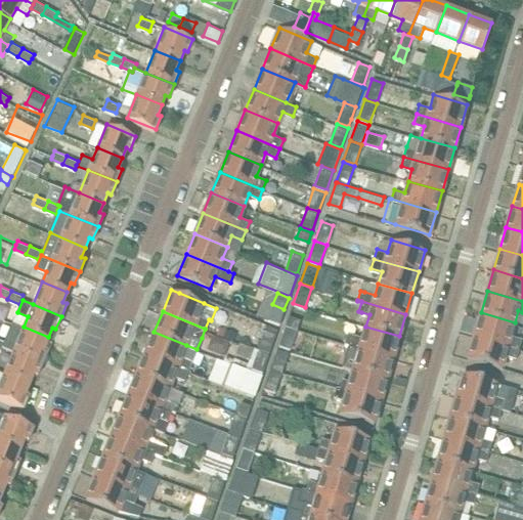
[(481,312),(475,334),(519,347),(522,337),(512,334),(515,322),(481,312)]
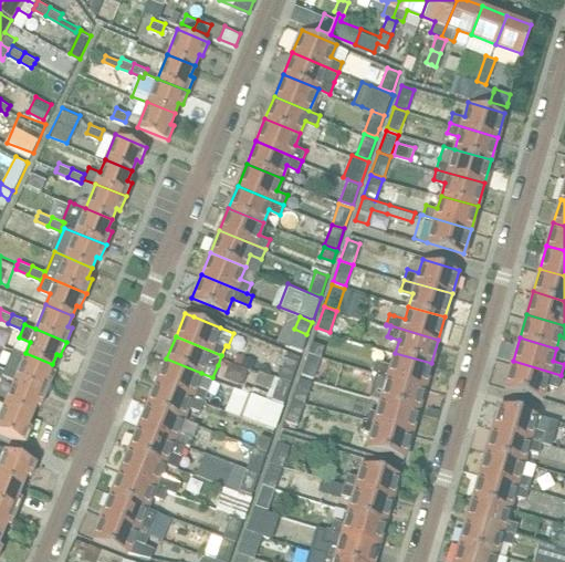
[(325,343),(313,339),(309,351),(321,355),(325,343)]
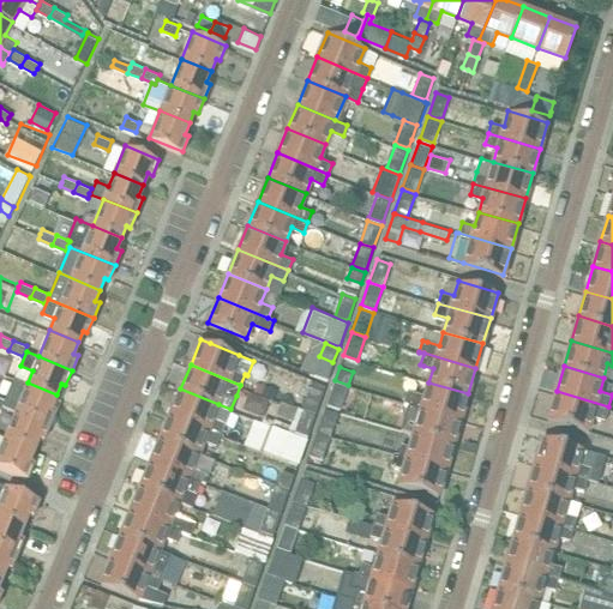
[(16,378),(5,404),(17,409),(49,423),(56,408),(52,406),(56,395),(28,383),(16,378)]
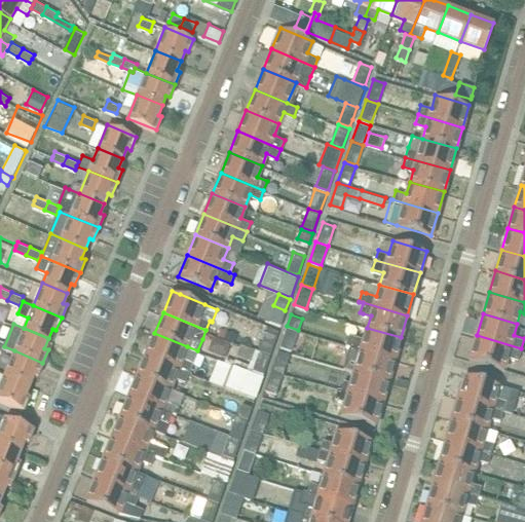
[(279,345),(292,349),(298,330),(287,326),(279,345)]
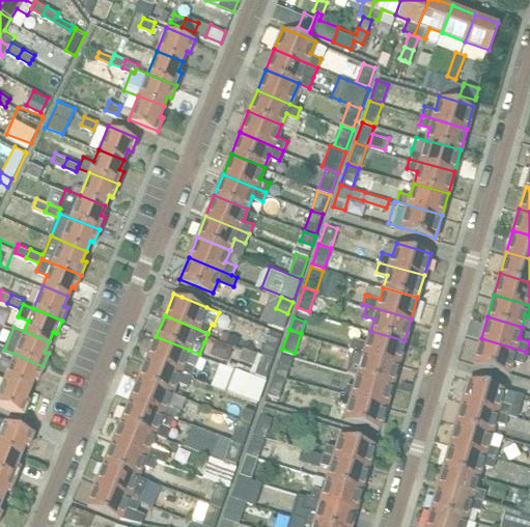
[(353,337),(350,348),(354,349),(398,362),(405,340),(370,331),(367,342),(357,339),(353,337)]
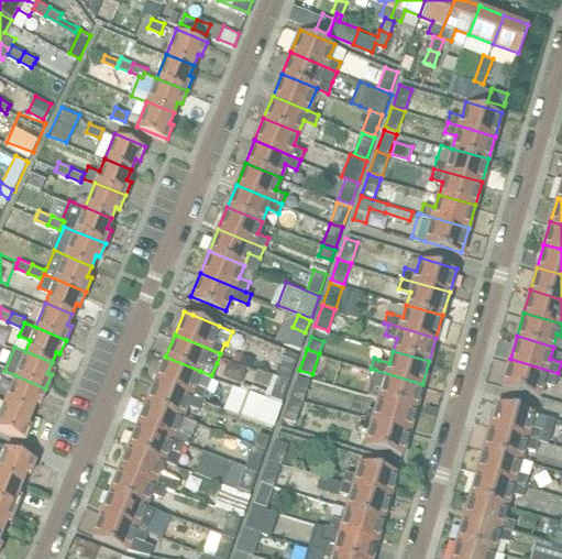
[(277,374),(289,379),(297,358),(285,353),(277,374)]
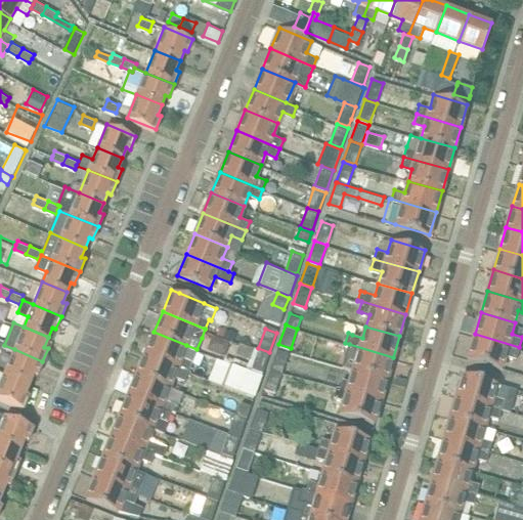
[(154,332),(145,352),(188,370),(192,360),(182,356),(186,345),(154,332)]
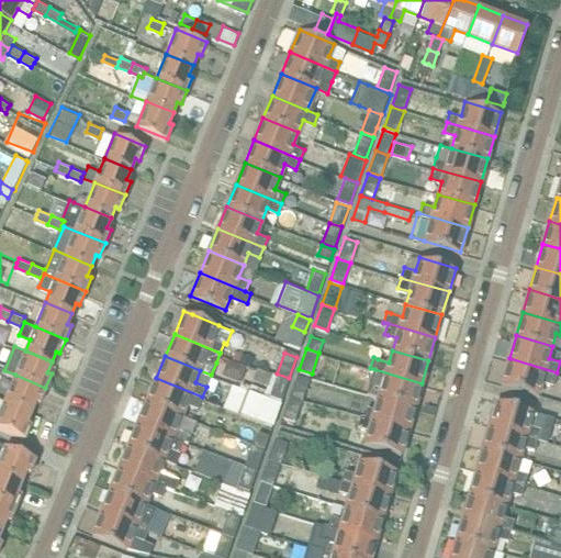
[(249,365),(232,358),(226,370),(245,377),(249,365)]
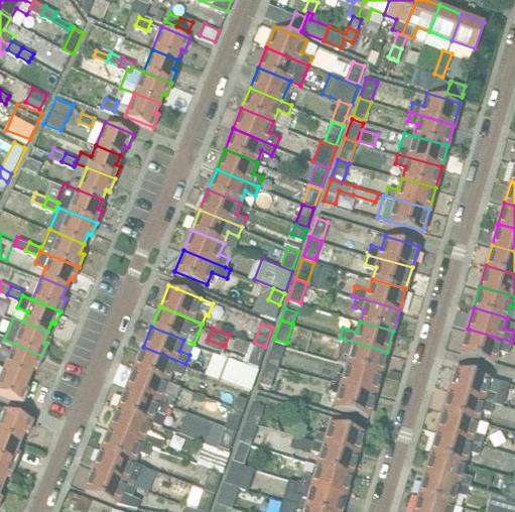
[(468,329),(461,351),(494,361),(498,348),(508,351),(511,342),(468,329)]
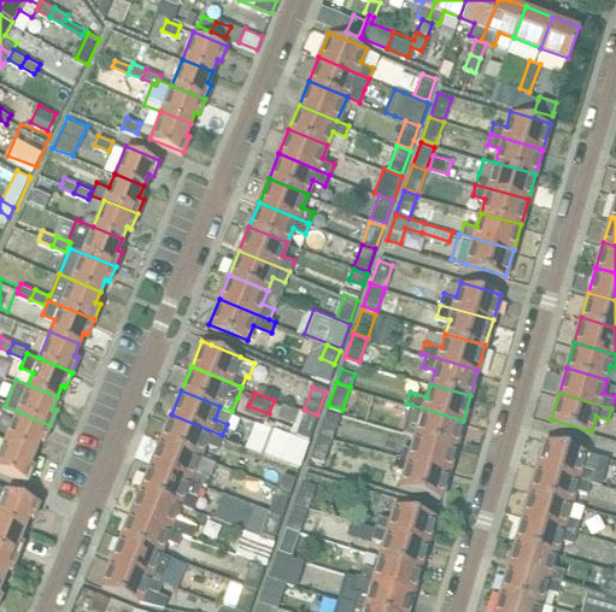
[(293,422),(299,407),(283,401),(277,416),(293,422)]
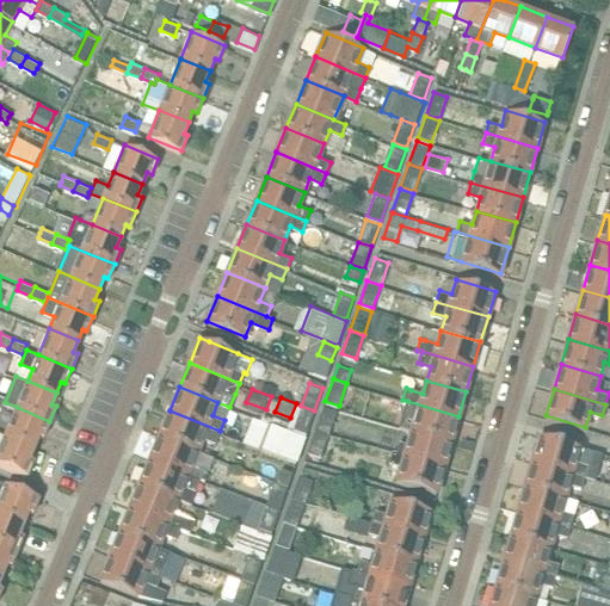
[(407,401),(404,412),(416,415),(412,430),(451,441),(458,416),(407,401)]
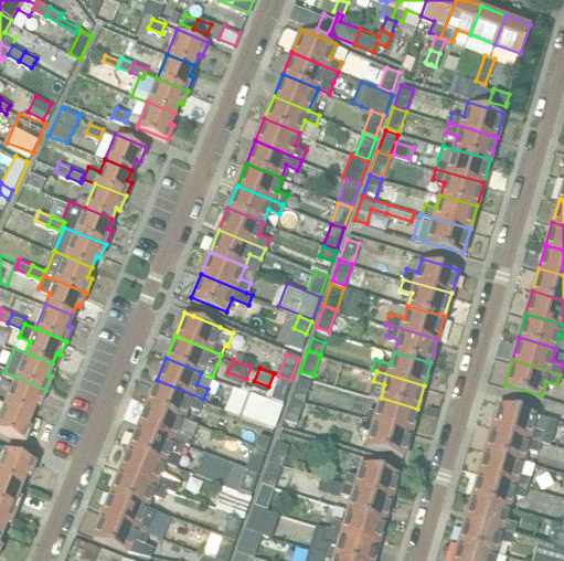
[(278,376),(270,397),(284,400),(290,380),(278,376)]
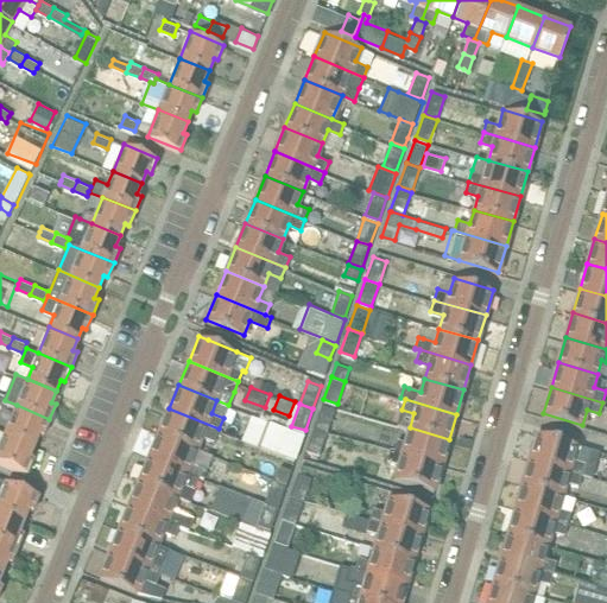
[(328,431),(335,408),(322,404),(314,426),(328,431)]
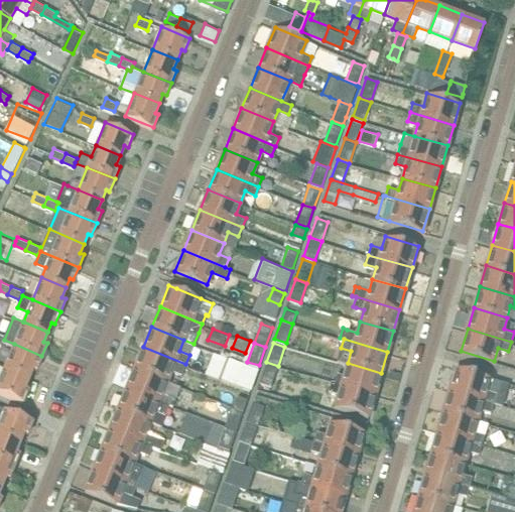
[(14,344),(5,366),(29,376),(33,367),(36,368),(41,356),(14,344)]
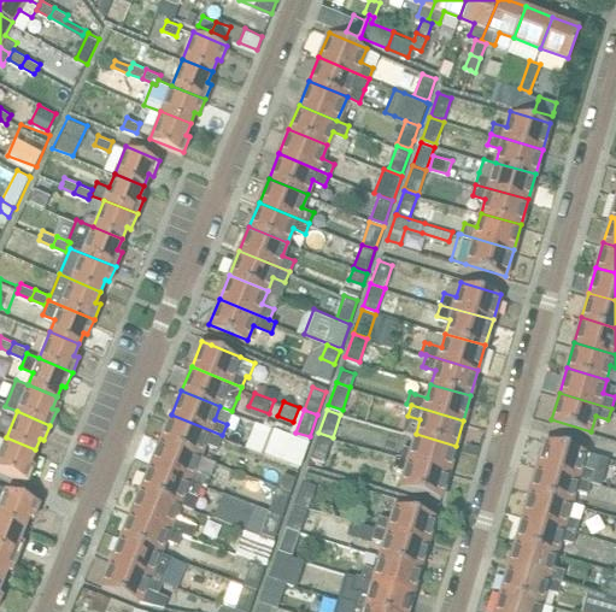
[(171,415),(162,439),(200,454),(205,441),(217,446),(222,435),(171,415)]
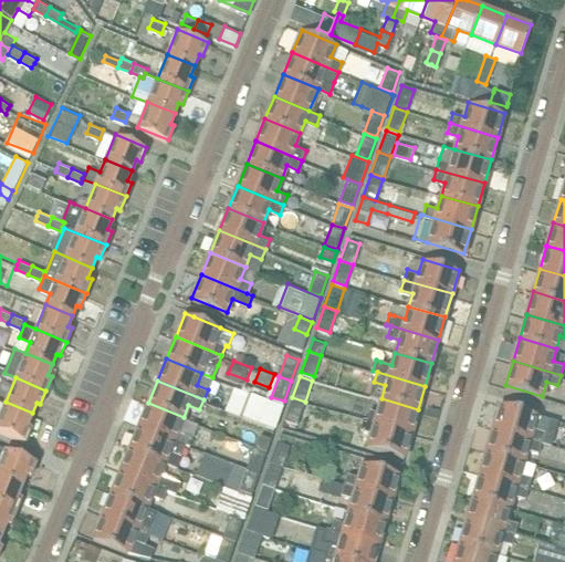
[(273,402),(252,394),(243,416),(274,428),(282,406),(273,402)]
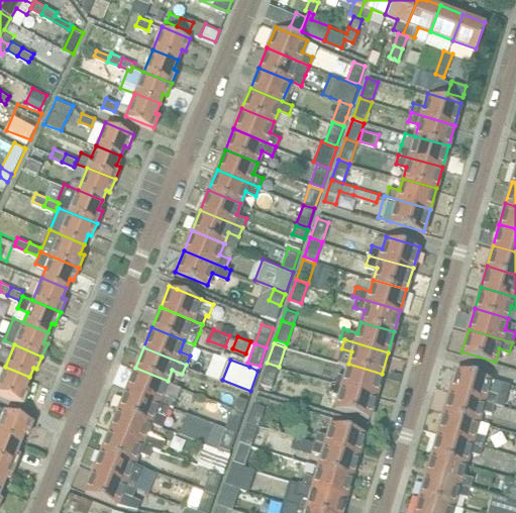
[(272,386),(279,367),(267,363),(261,382),(272,386)]
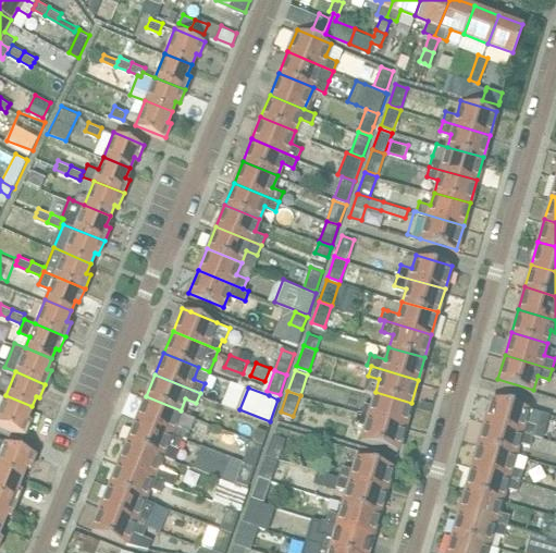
[(365,402),(361,413),(405,425),(411,403),(375,392),(372,404),(365,402)]
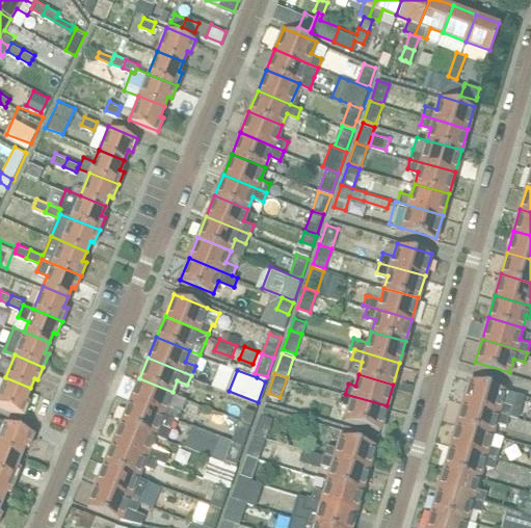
[(0,389),(0,402),(24,413),(30,399),(26,398),(30,388),(5,377),(0,389)]
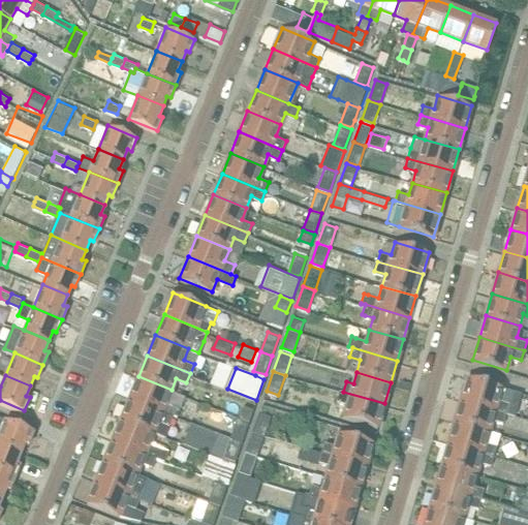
[(138,376),(130,397),(174,414),(177,417),(181,407),(176,405),(166,401),(172,390),(138,376)]
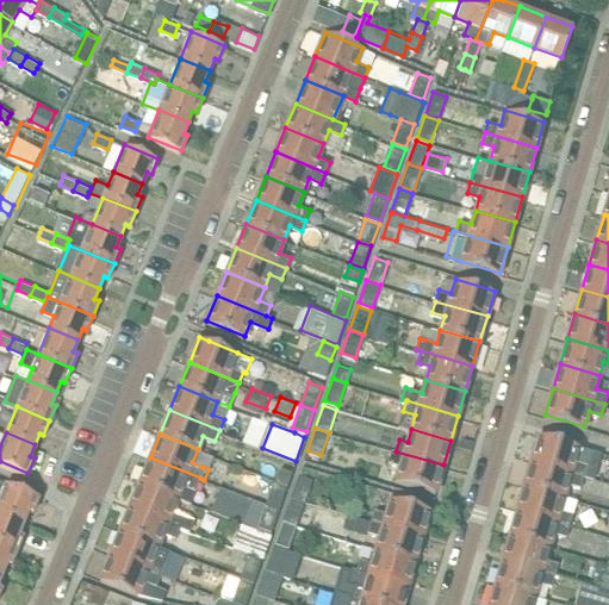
[(540,434),(532,459),(584,474),(588,463),(575,460),(579,446),(540,434)]
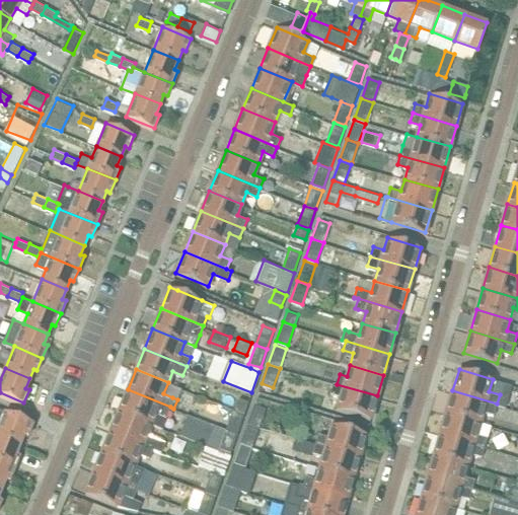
[(334,383),(330,392),(341,395),(338,408),(371,418),(377,395),(337,384),(334,383)]
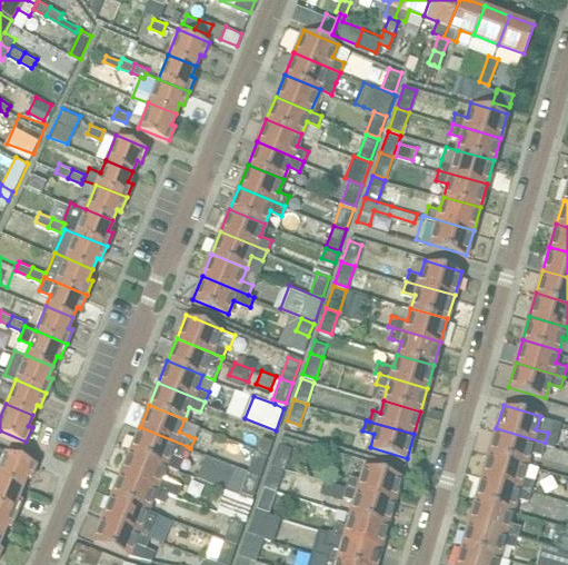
[(140,427),(131,449),(166,464),(178,468),(182,456),(187,446),(140,427)]
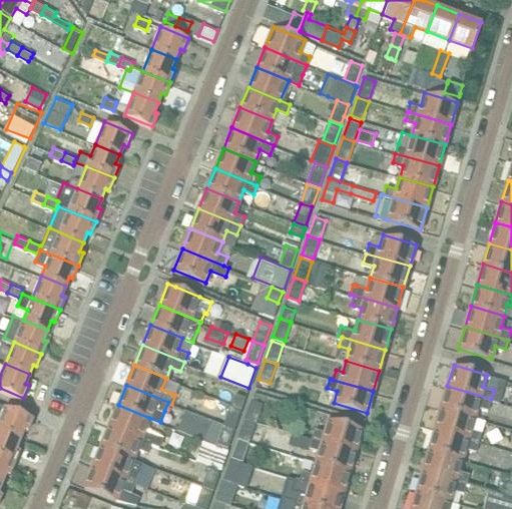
[(447,386),(441,407),(474,417),(475,414),(478,406),(488,409),(491,399),(447,386)]
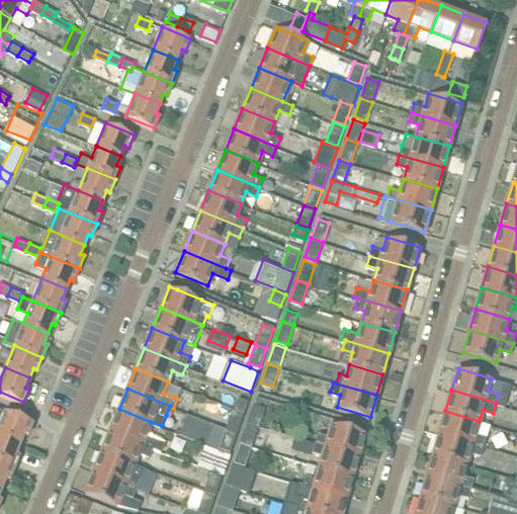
[(234,408),(244,411),(248,400),(238,396),(234,408)]
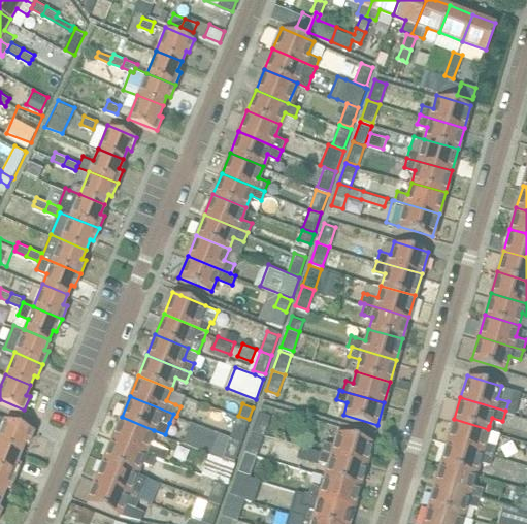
[(259,410),(252,429),(264,433),(270,414),(259,410)]
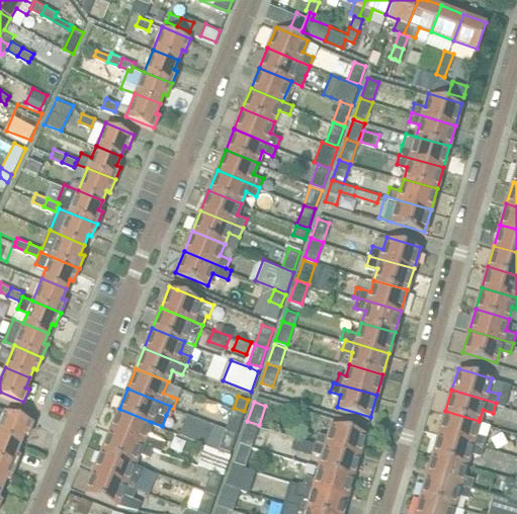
[(0,407),(0,433),(20,442),(24,432),(27,434),(33,421),(0,407)]
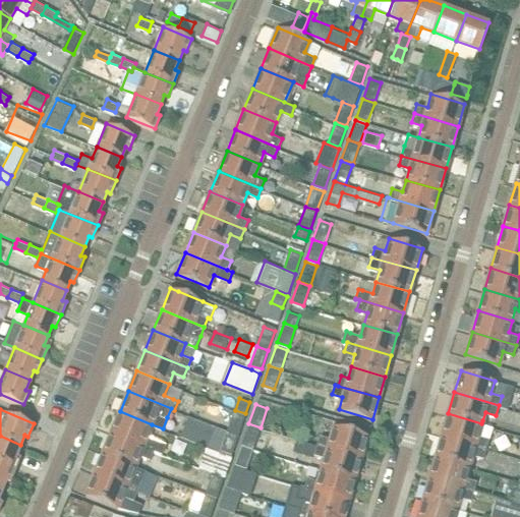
[(230,431),(238,434),(245,414),(234,410),(227,429),(230,431)]
